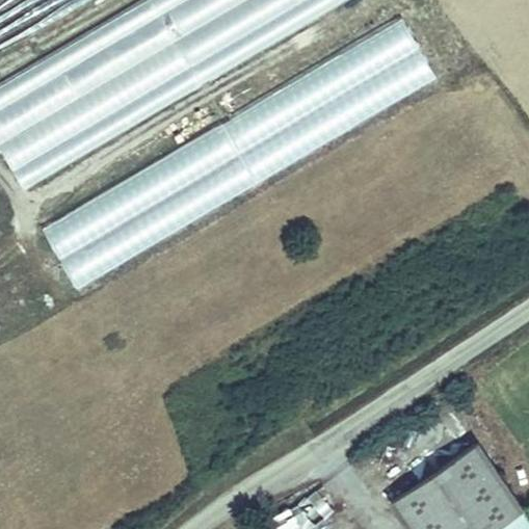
[(0,150),(15,181),(370,8),(365,0),(148,0),(0,72),(0,150)]
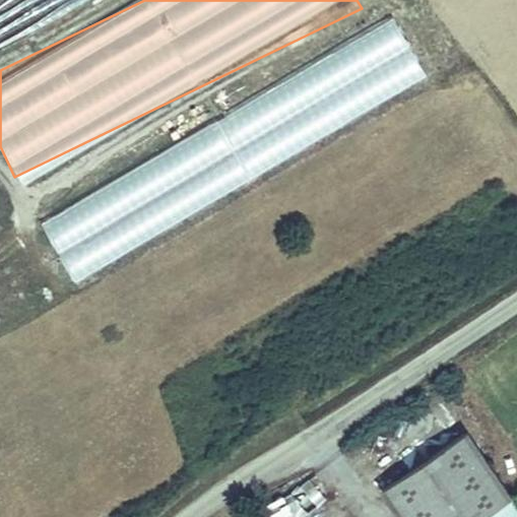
[(70,277),(433,89),(400,27),(39,215),(70,277)]
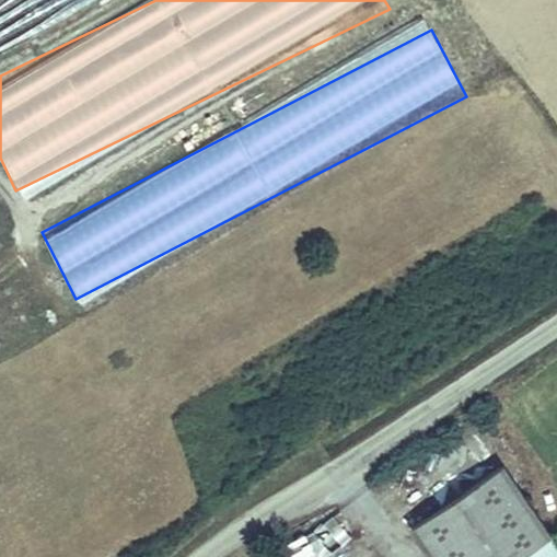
[(528,556),(552,542),(505,471),(416,530),(433,556),(528,556)]
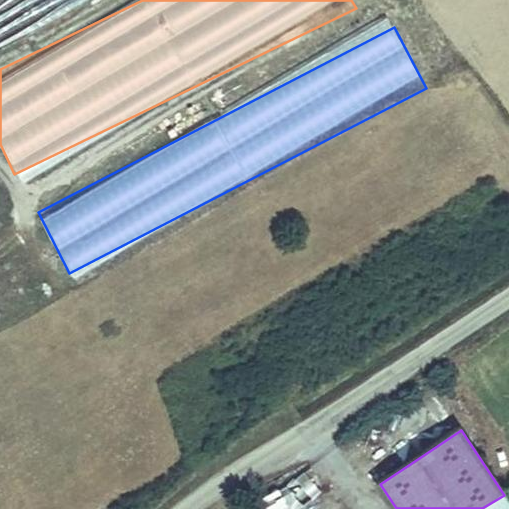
[(261,502),(262,508),(287,508),(283,495),(261,502)]
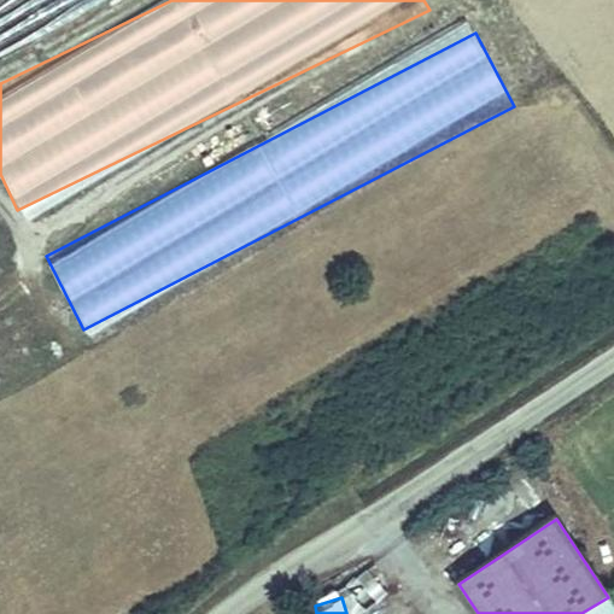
[(613,604),(608,597),(582,613),(613,613),(613,604)]
